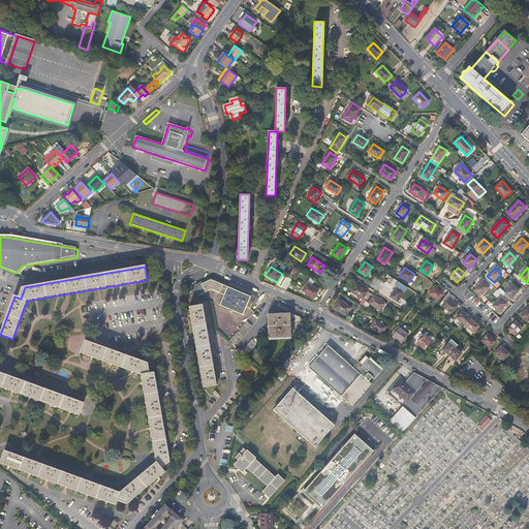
[(481,296),(492,285),(485,279),(474,289),(481,296)]
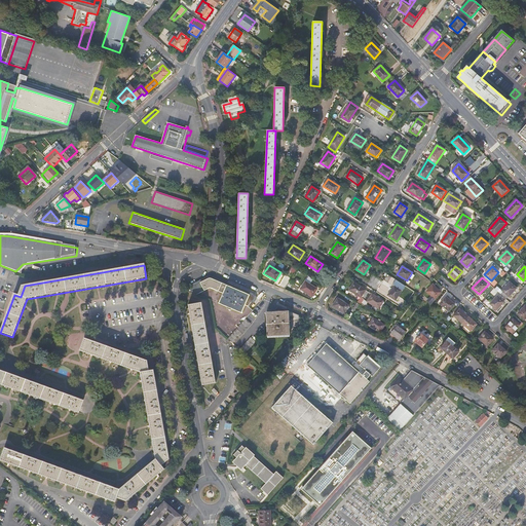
[(217,328),(228,338),(253,310),(249,306),(255,300),(255,299),(255,298),(254,298),(254,297),(253,296),(214,279),(213,279),(211,279),(209,279),(208,279),(187,290),(186,291),(212,300),(217,328)]
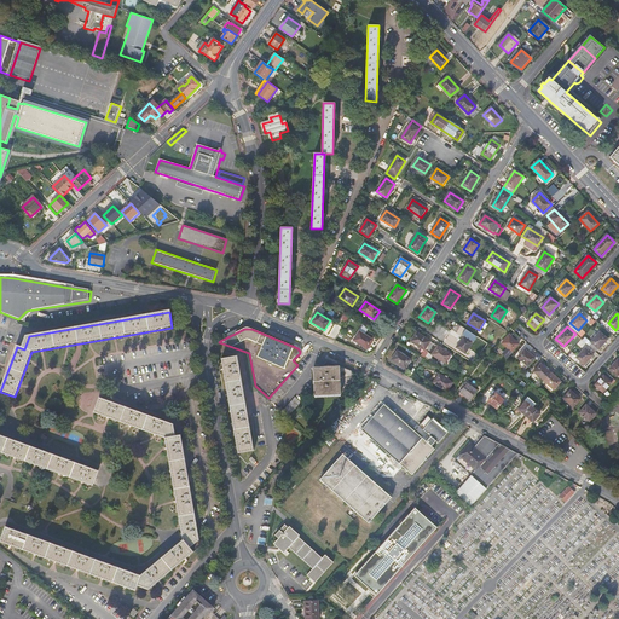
[(368,350),(372,340),(359,331),(353,340),(368,350)]
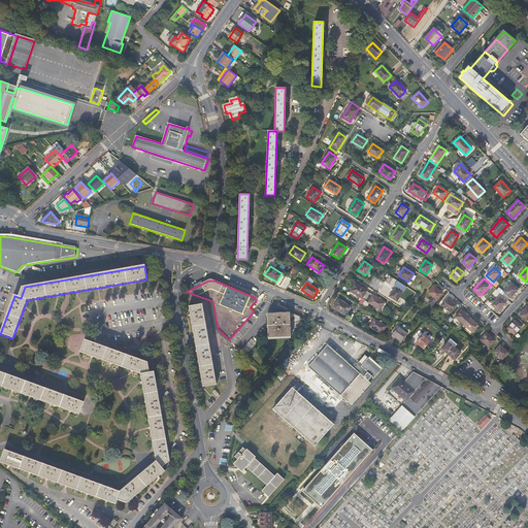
[(370,293),(367,292),(367,291),(356,283),(351,291),(362,299),(363,298),(366,300),(370,293)]
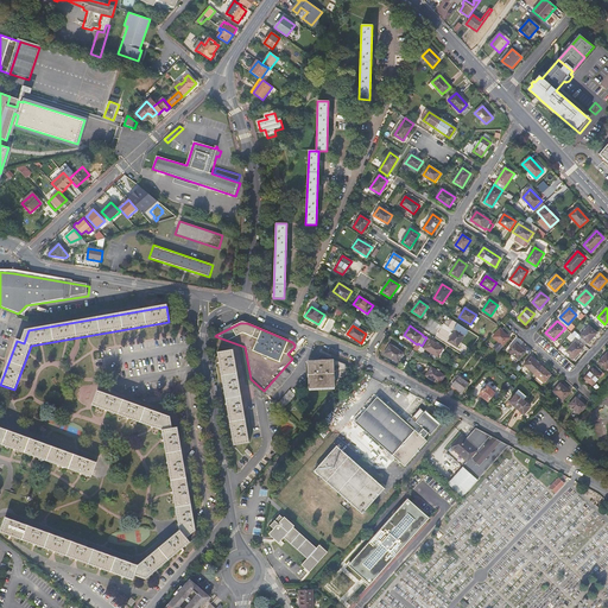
[(596,334),(589,327),(581,336),(582,337),(576,343),(575,342),(567,352),(574,359),(596,334)]
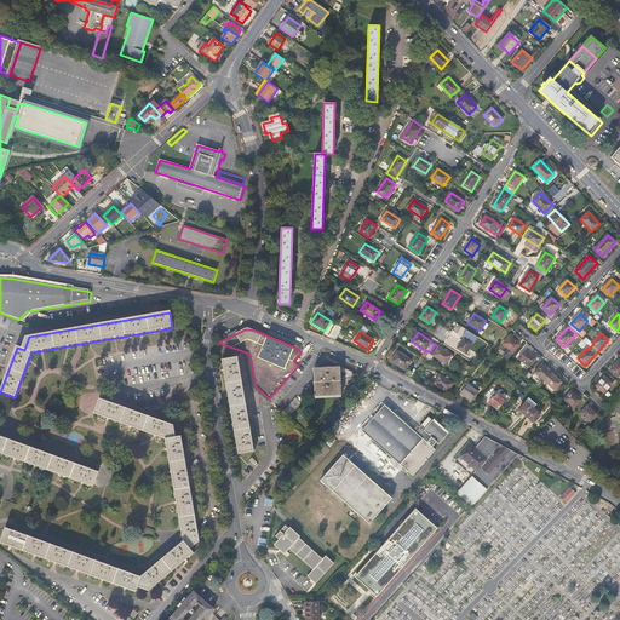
[(520,345),(510,336),(503,344),(512,352),(520,345)]
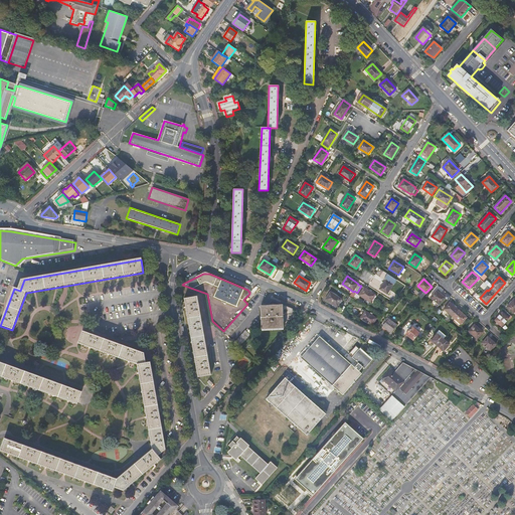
[(387,294),(393,285),(385,280),(379,289),(387,294)]
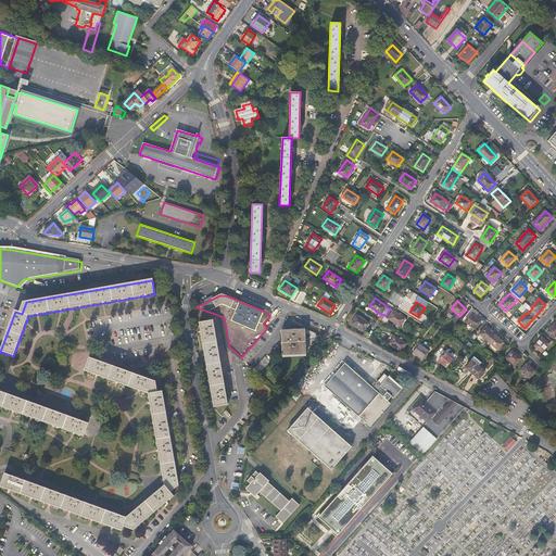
[(393,311),(392,311),(390,308),(386,316),(388,317),(388,318),(400,327),(405,318),(393,311)]
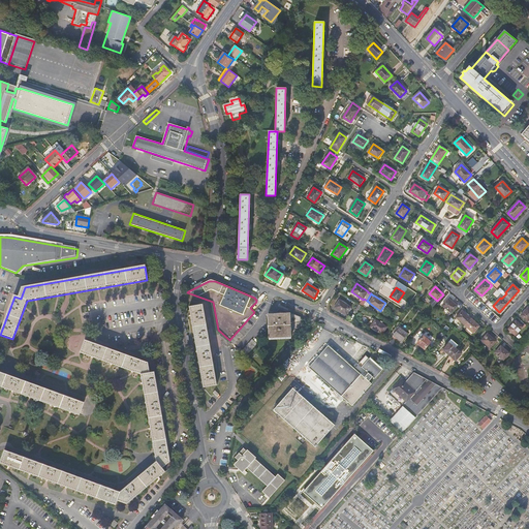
[(457,307),(448,299),(442,306),(450,313),(457,307)]
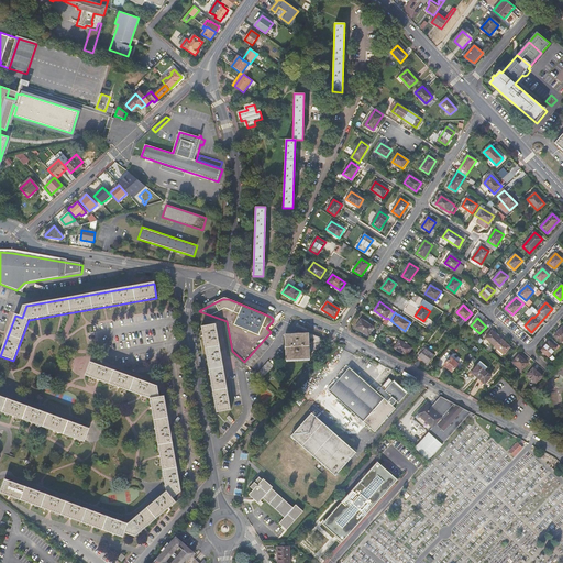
[(368,335),(373,328),(361,319),(355,327),(368,335)]
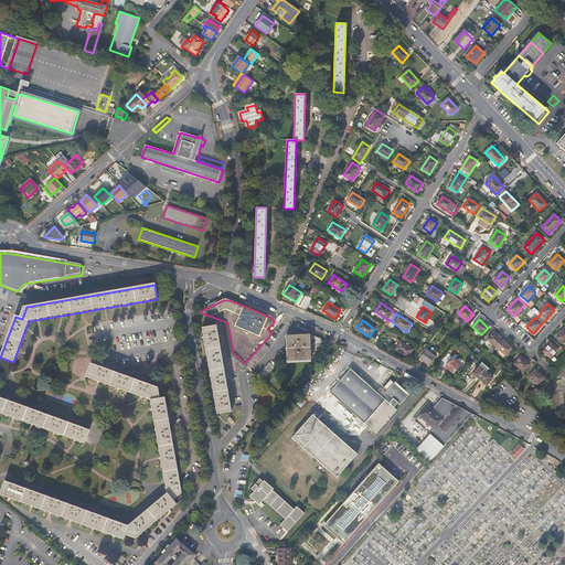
[(216,327),(201,329),(216,415),(231,412),(216,327)]
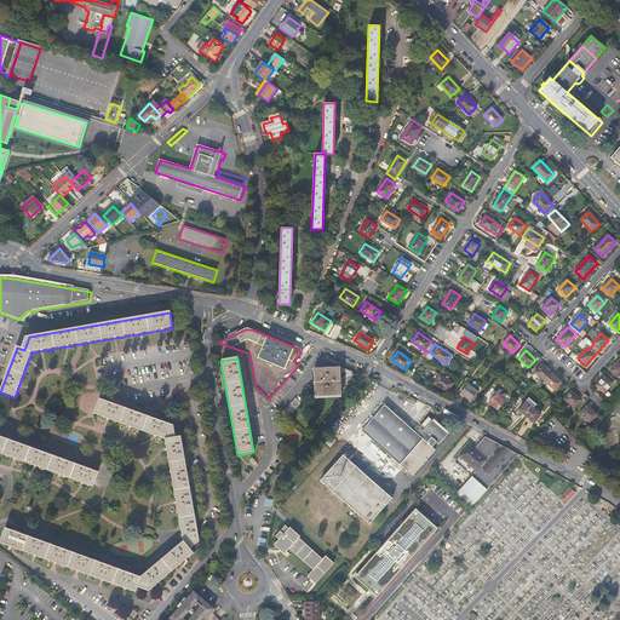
[(326,368),(315,368),(316,396),(342,395),(342,391),(350,378),(345,369),(333,363),(328,362),(326,368)]
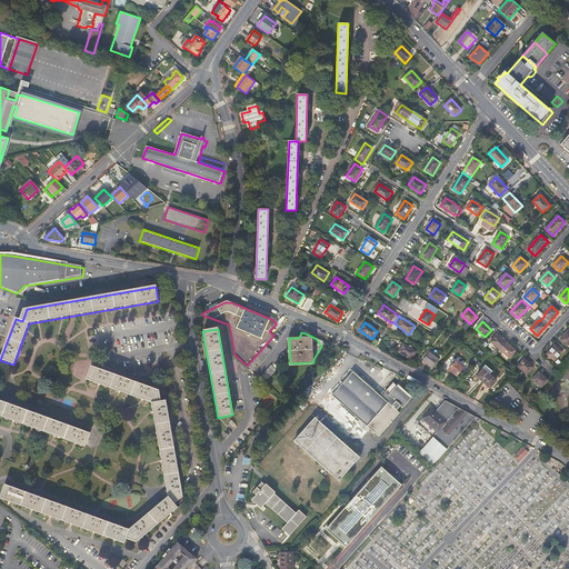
[(516,351),(497,335),(490,342),(509,358),(516,351)]
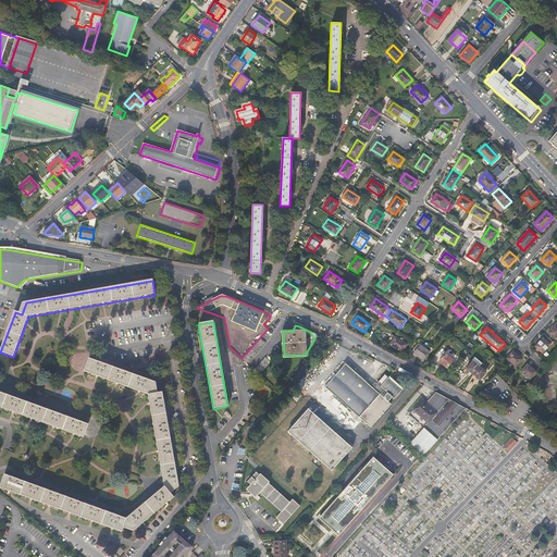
[(395,336),(390,344),(403,353),(408,344),(395,336)]
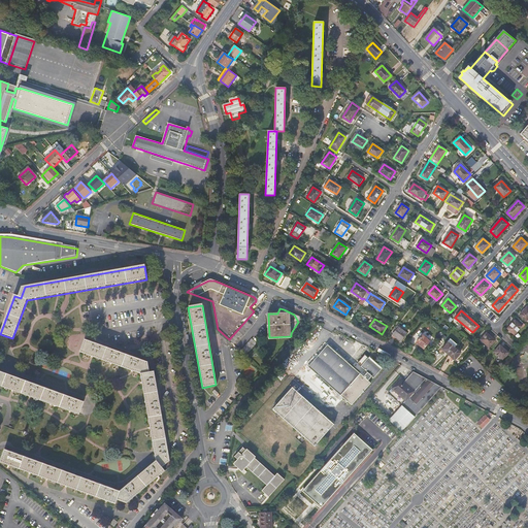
[(246,321),(230,340),(235,344),(252,326),(246,321)]
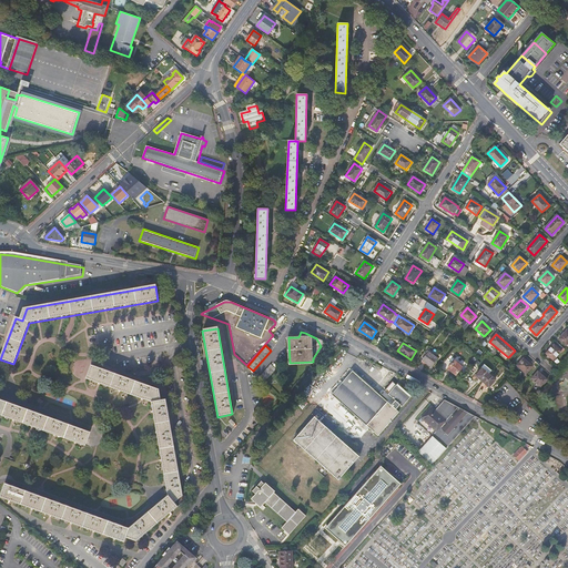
[(561,352),(554,345),(546,354),(553,361),(561,352)]
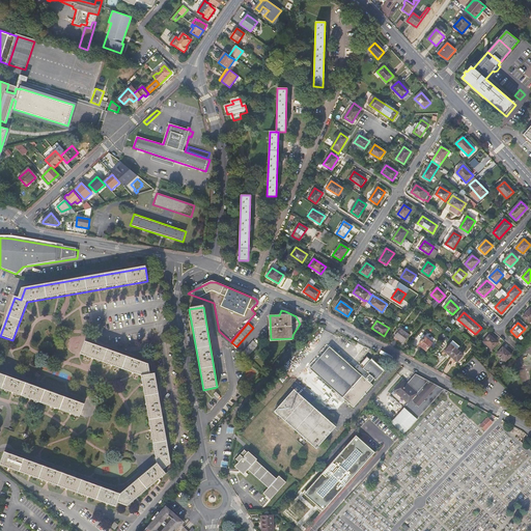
[(399,332),(395,336),(403,343),(410,335),(400,328),(398,331),(399,332)]
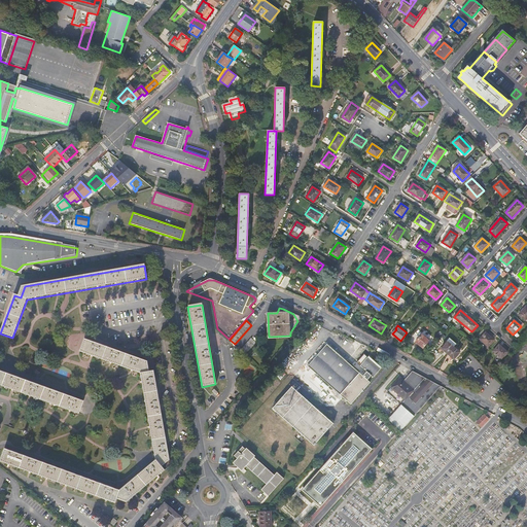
[(488,347),(494,340),(485,332),(479,339),(488,347)]
